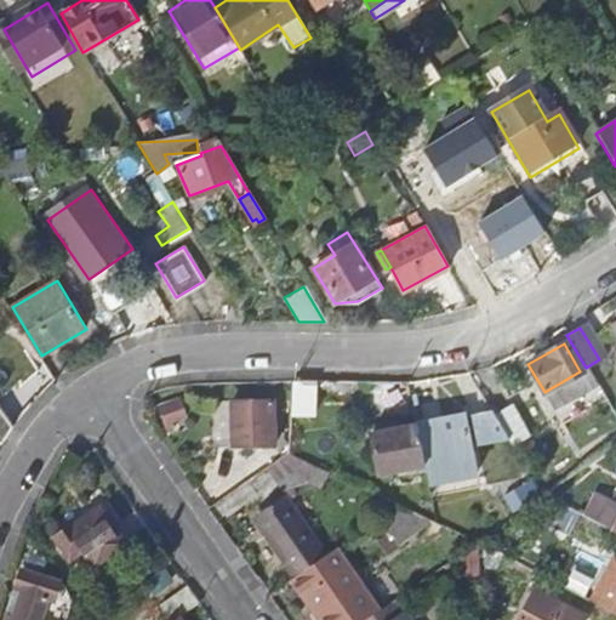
[(0,397),(17,386),(0,358),(0,397)]
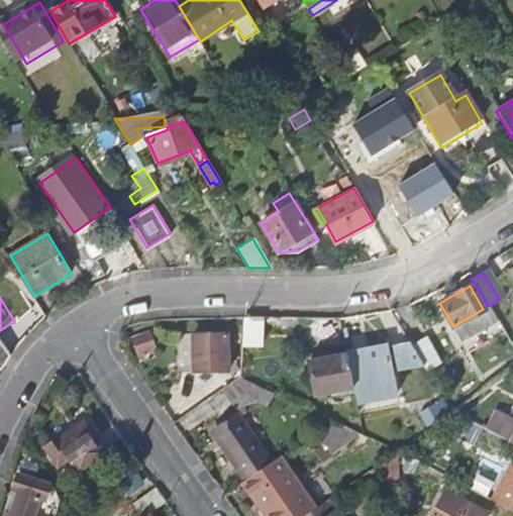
[(265,316),(245,317),(242,342),(262,344),(265,316)]
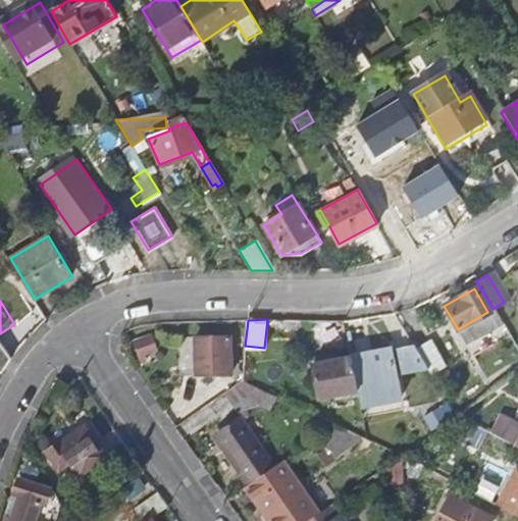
[(176,373),(229,375),(230,336),(194,335),(194,341),(176,340),(176,373)]
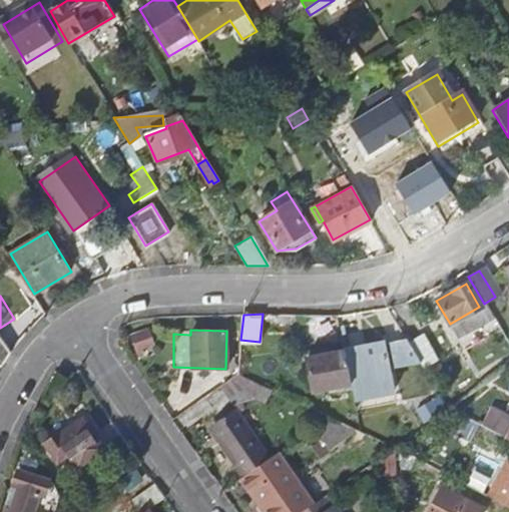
[(145,351),(156,343),(149,333),(133,344),(140,354),(145,351)]
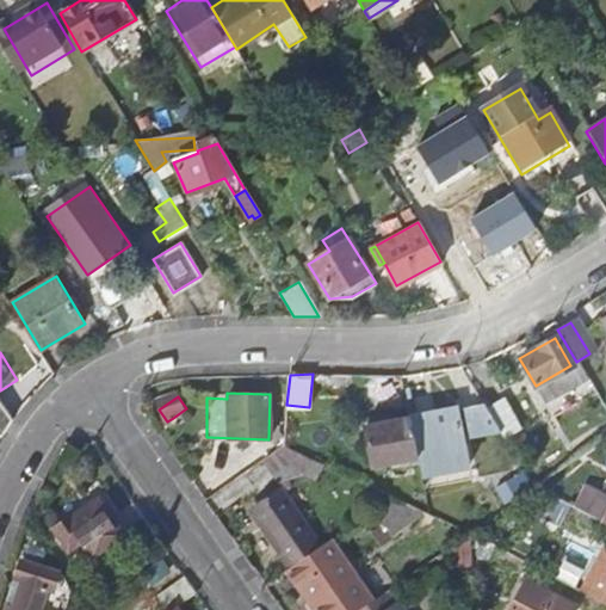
[(0,435),(2,437),(13,421),(0,401),(0,435)]
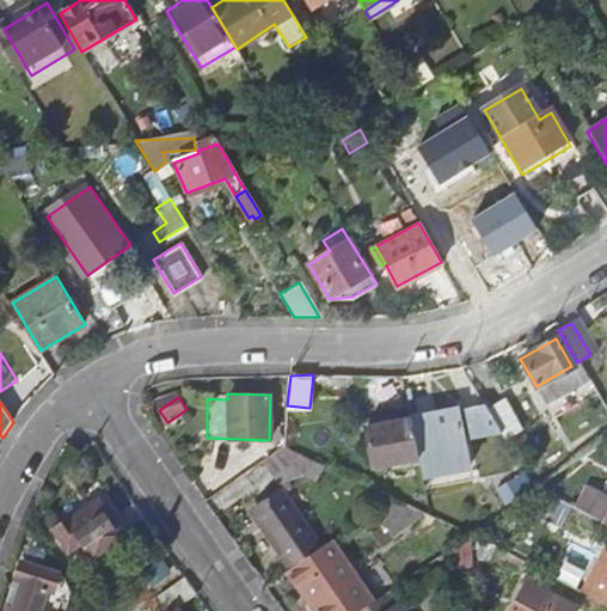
[(464,407),(468,439),(503,433),(485,403),(464,407)]
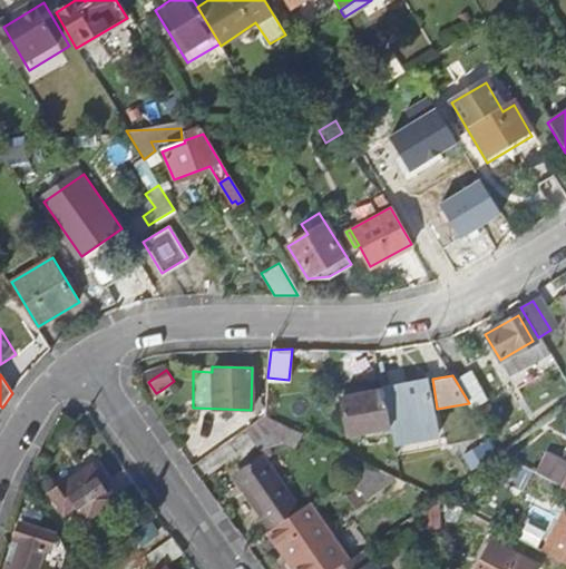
[(382,389),(389,424),(392,442),(436,434),(425,381),(382,389)]
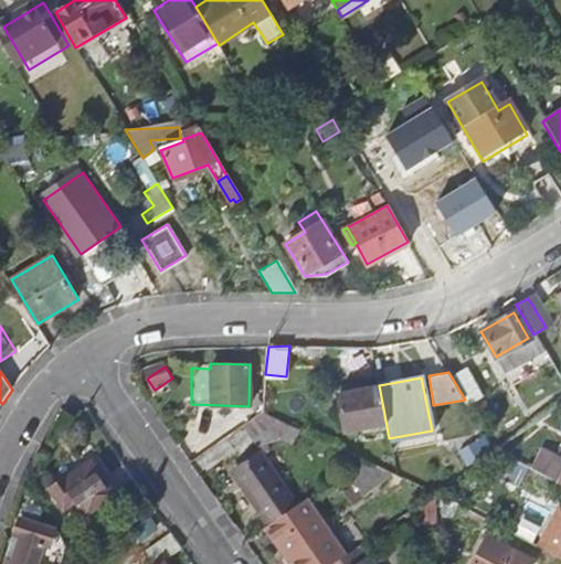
[(336,394),(343,428),(385,421),(379,385),(336,394)]
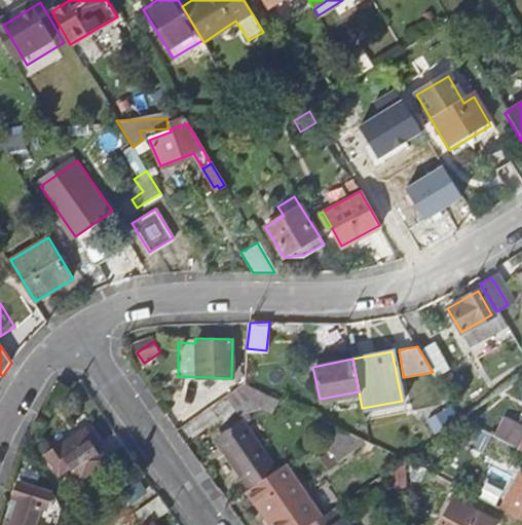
[(153,365),(149,360),(144,363),(148,369),(153,365)]
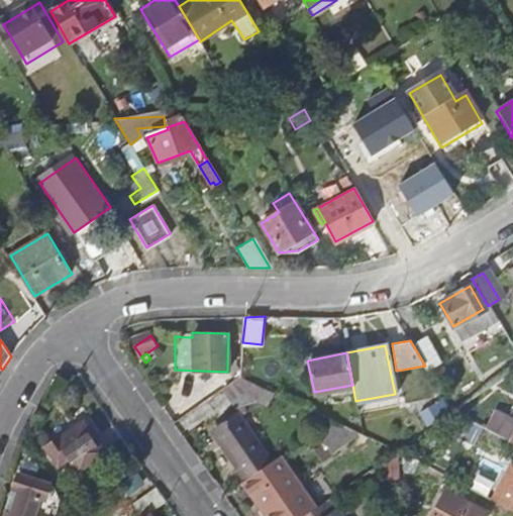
[(255,385),(249,399),(253,404),(255,399),(289,413),(294,402),(255,385)]
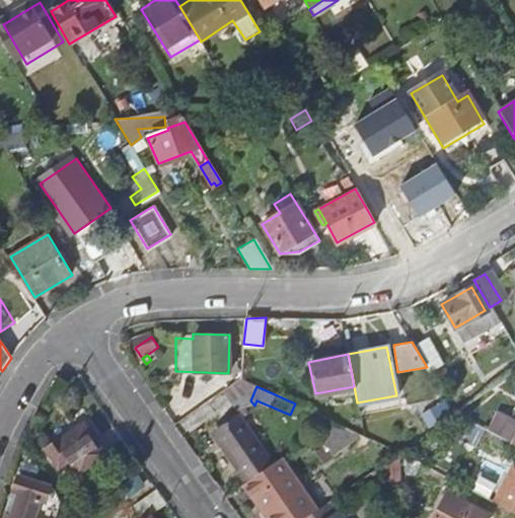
[(231,450),(226,453),(245,482),(273,461),(239,415),(217,430),(231,450)]
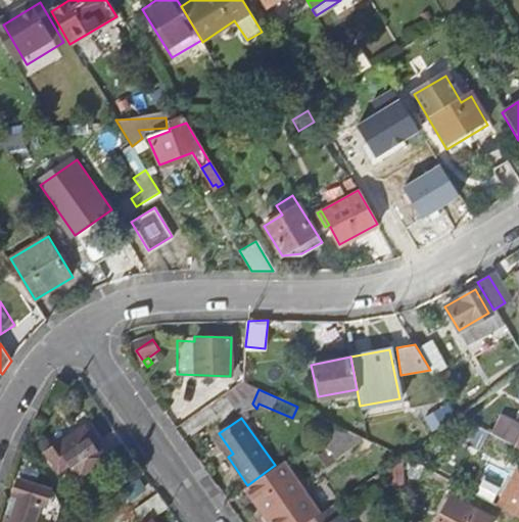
[(334,425),(320,435),(328,446),(342,436),(334,425)]
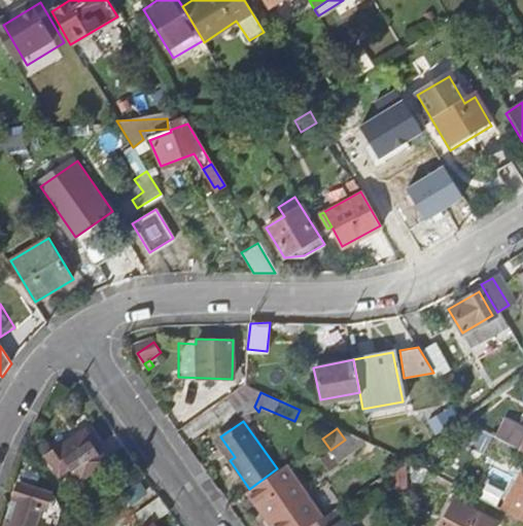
[(84,431),(45,459),(59,478),(70,469),(79,484),(107,464),(84,431)]
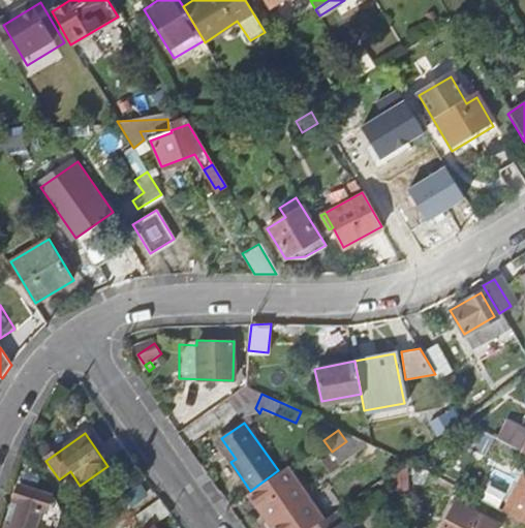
[(216,441),(230,462),(236,459),(221,438),(216,441)]
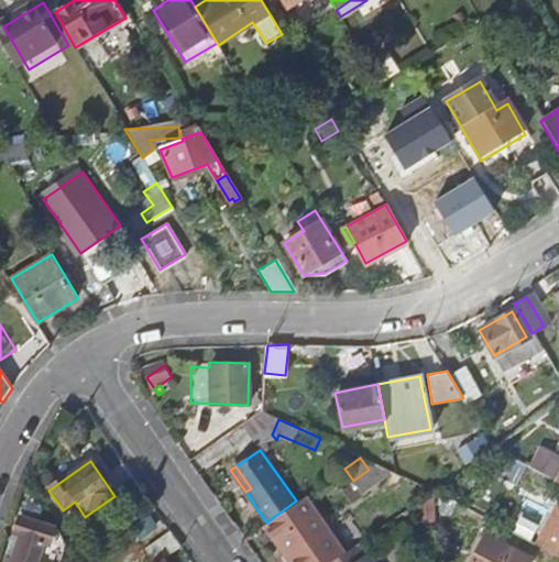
[(558,473),(549,469),(546,474),(558,481),(558,473)]
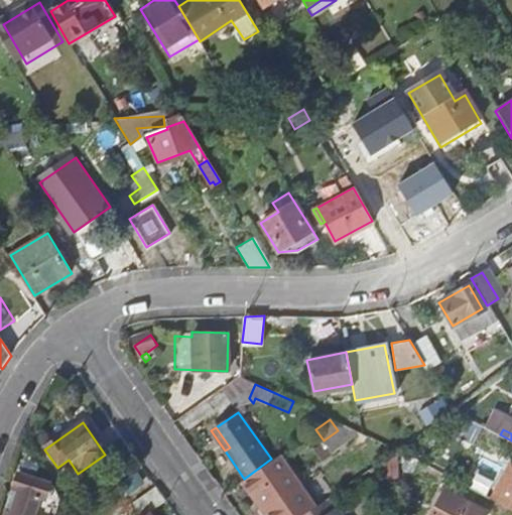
[(242,480),(266,514),(297,514),(312,505),(301,490),(288,499),(281,490),(288,484),(271,459),(244,479),(242,480)]
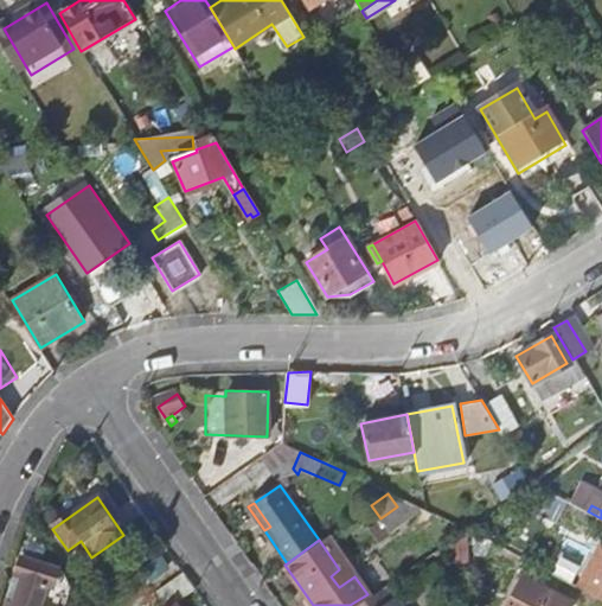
[(601,546),(599,544),(576,587),(601,601),(601,546)]
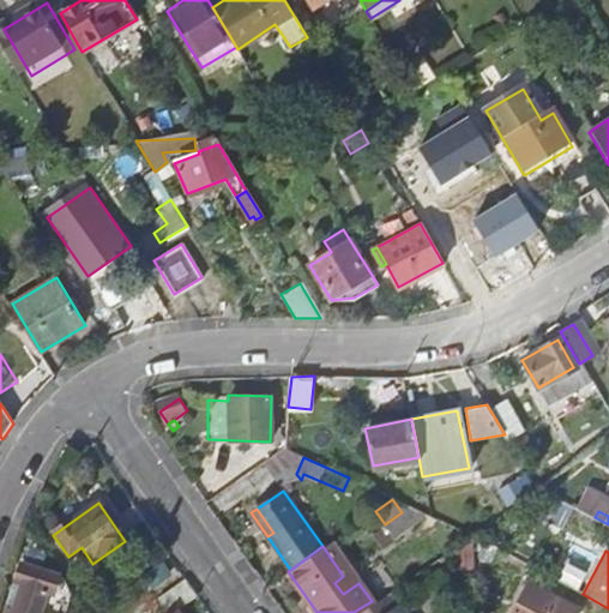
[(359,583),(372,601),(373,602),(403,581),(391,564),(368,581),(362,571),(354,577),(359,583)]
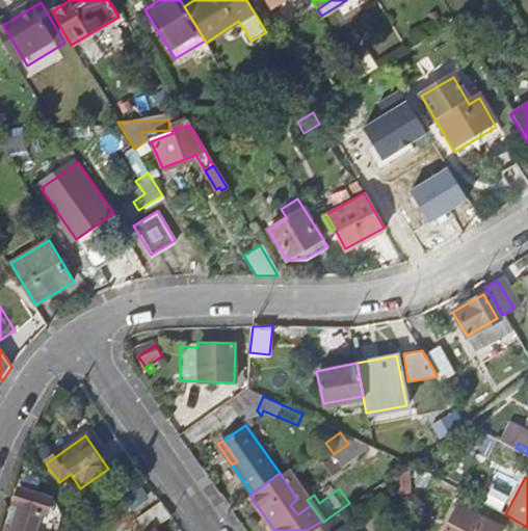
[(14,502),(3,530),(55,530),(59,523),(45,518),(50,500),(19,489),(14,502)]
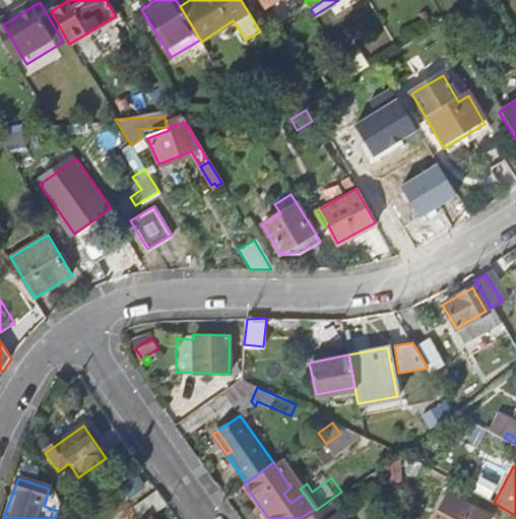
[(489,518),(491,515),(448,491),(432,518),(489,518)]
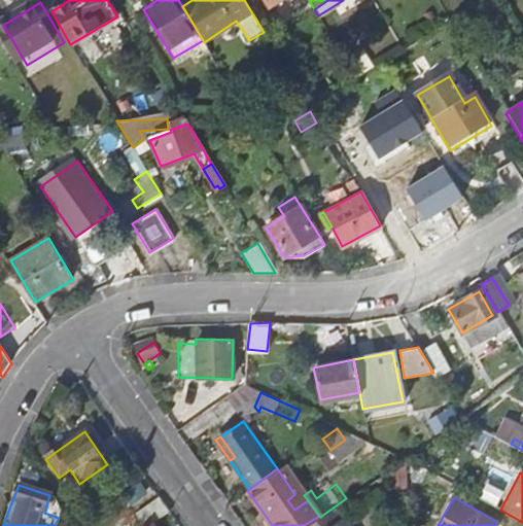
[(137,515),(143,525),(148,525),(151,524),(169,512),(160,498),(137,515)]
